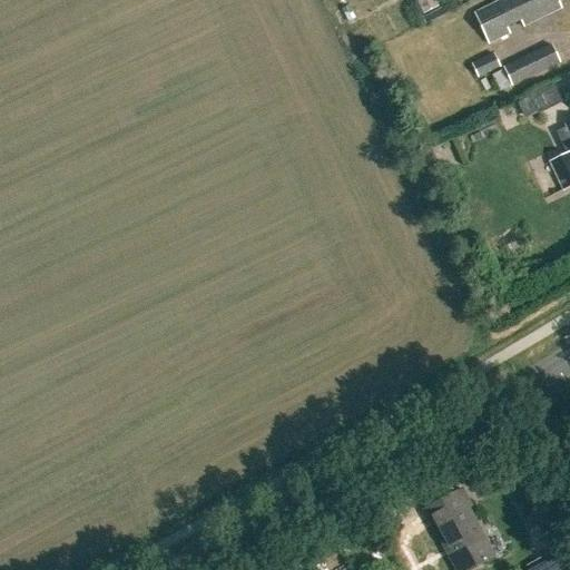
[(435,0),(421,0),(416,2),(422,16),(439,8),(435,0)]
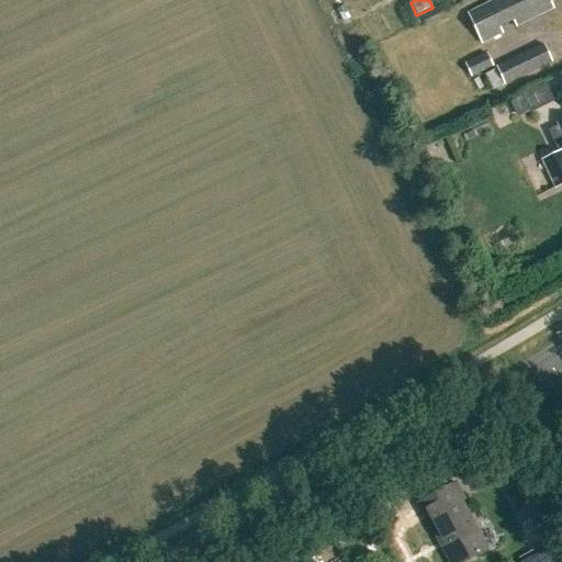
[(483,43),(501,34),(498,27),(514,21),(516,26),(553,8),(551,3),(557,0),(496,0),(469,13),(483,43)]
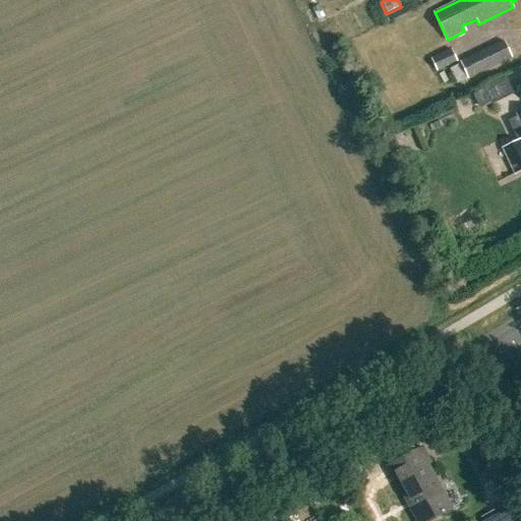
[(505,42),(461,63),(468,78),(513,58),(505,42)]
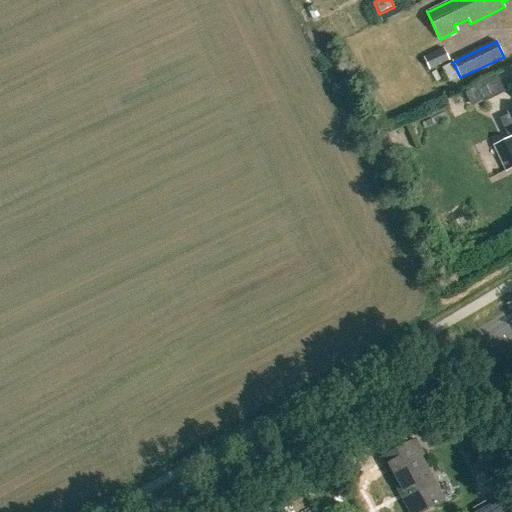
[(427,60),(433,73),(453,64),(447,51),(427,60)]
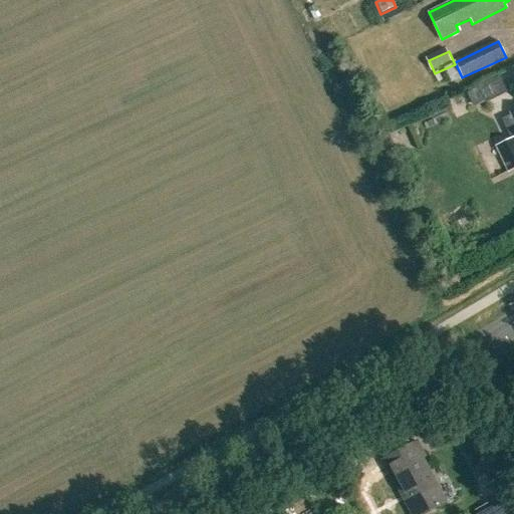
[(489,80),(494,92),(513,83),(513,73),(513,71),(489,80)]
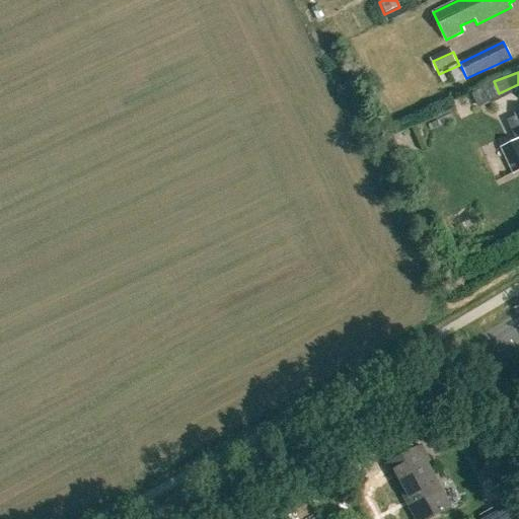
[(518,138),(502,147),(514,172),(518,169),(518,113),(516,115),(518,121),(518,138)]
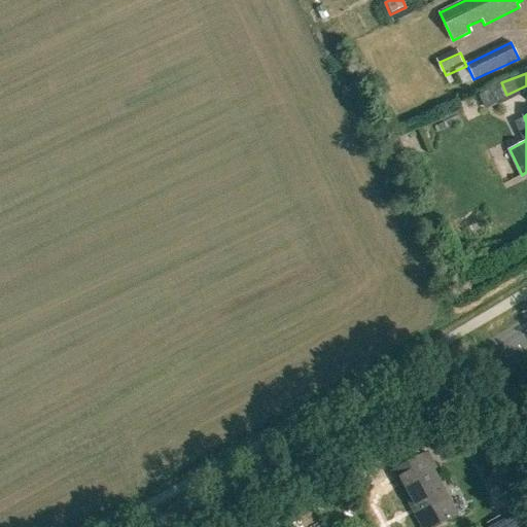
[(392,471),(422,526),(434,526),(455,516),(431,470),(435,468),(426,453),(392,471)]
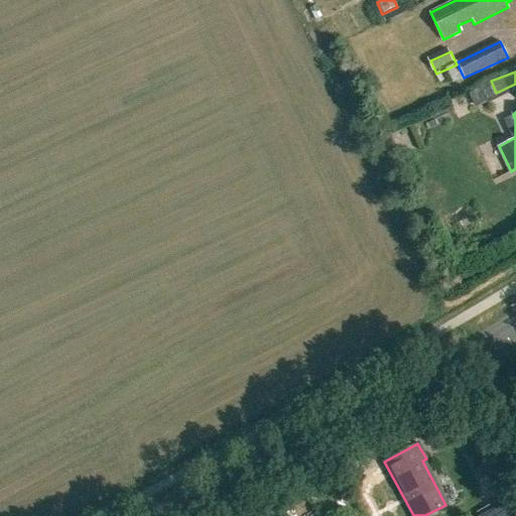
All buildings are outlined.
